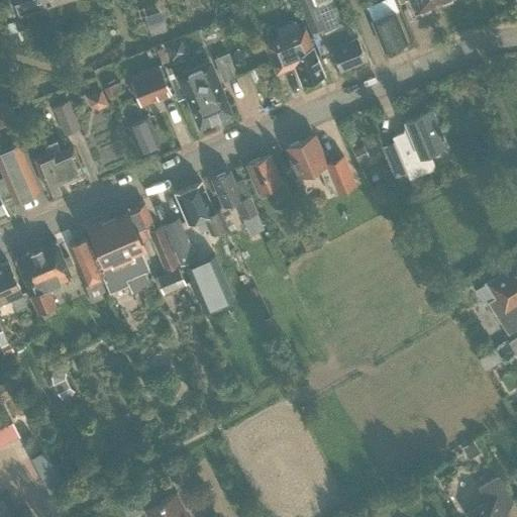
[(14,0),(19,15),(59,3),(58,0),(14,0)]
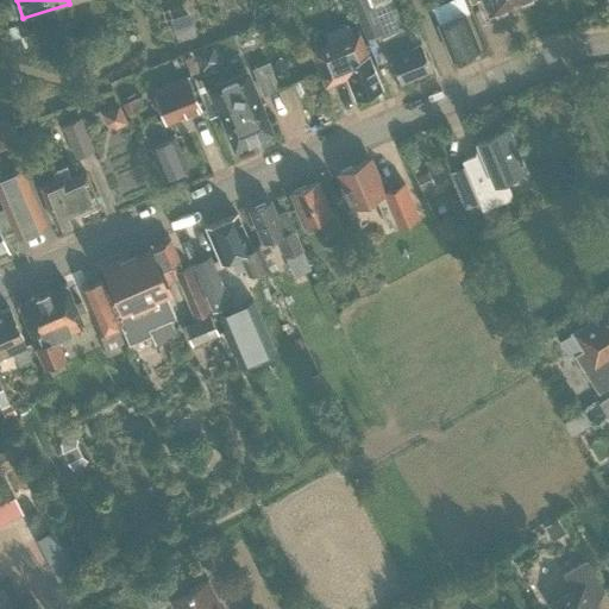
[(368,39),(381,33),(402,25),(391,0),(383,0),(372,5),(370,0),(349,0),(365,39),(368,39)]
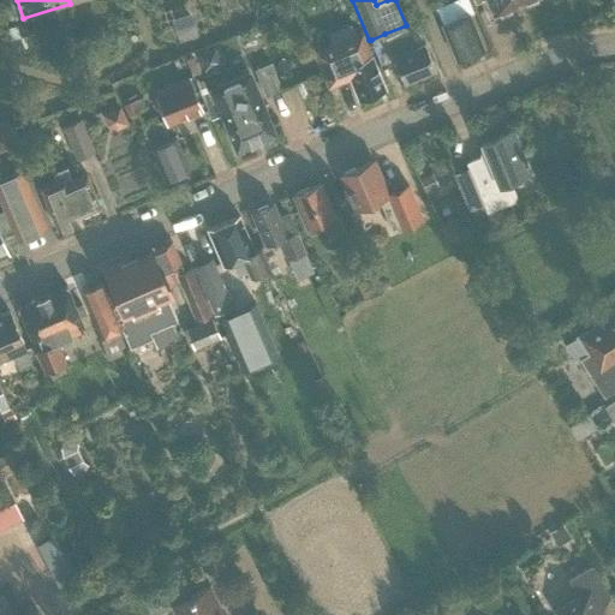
[(442,25),(457,60),(483,49),(469,16),(473,13),(467,0),(453,0),(435,7),(442,25)]
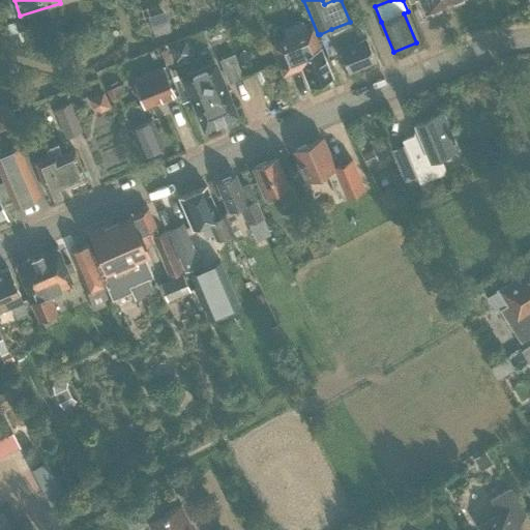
[(410,0),(411,0),(422,0),(428,10),(450,0),(451,0),(455,2),(460,0),(410,0)]
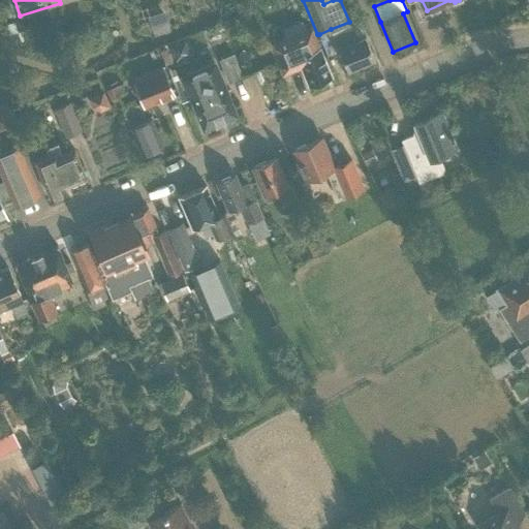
[(334,36),(340,53),(347,70),(374,60),(366,37),(358,40),(351,26),(347,27),(348,31),(334,36)]
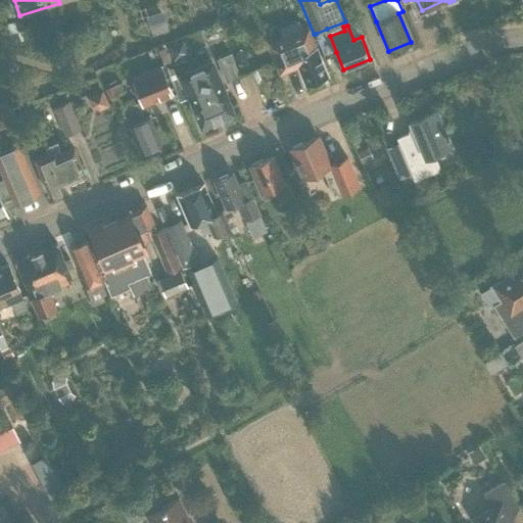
[(308,29),(294,34),(266,45),(278,76),(298,67),(305,85),(328,77),(308,29)]
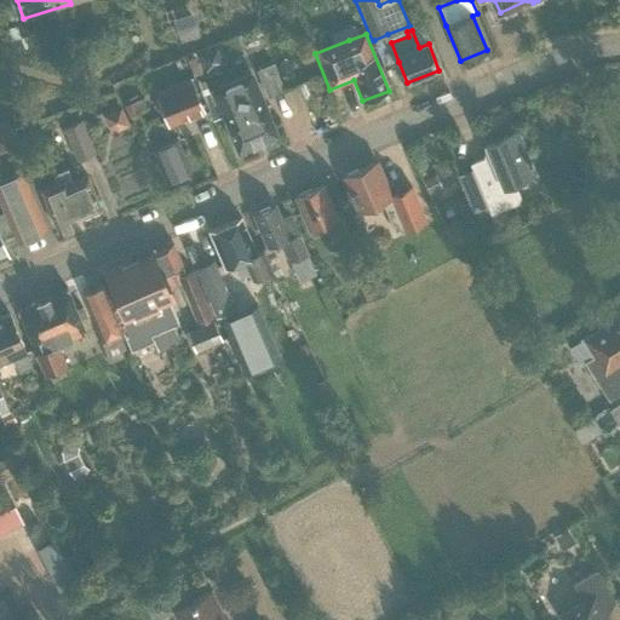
[(391,42),(388,34),(374,40),(385,67),(399,62),(391,42)]
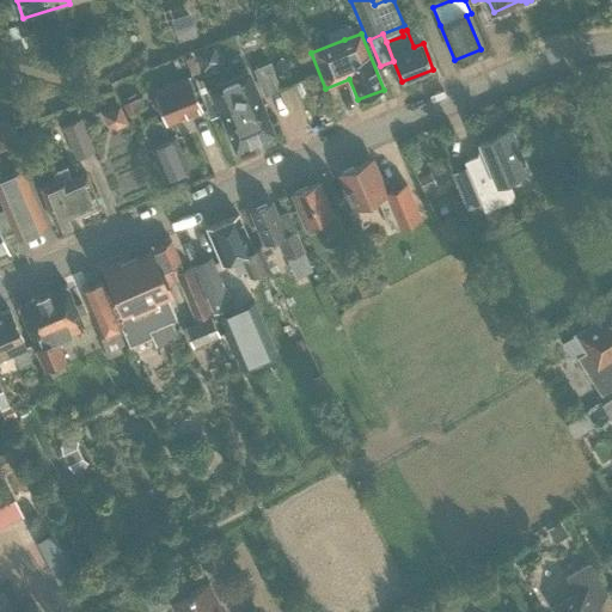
[(264,95),(279,89),(268,65),(254,71),(264,95)]
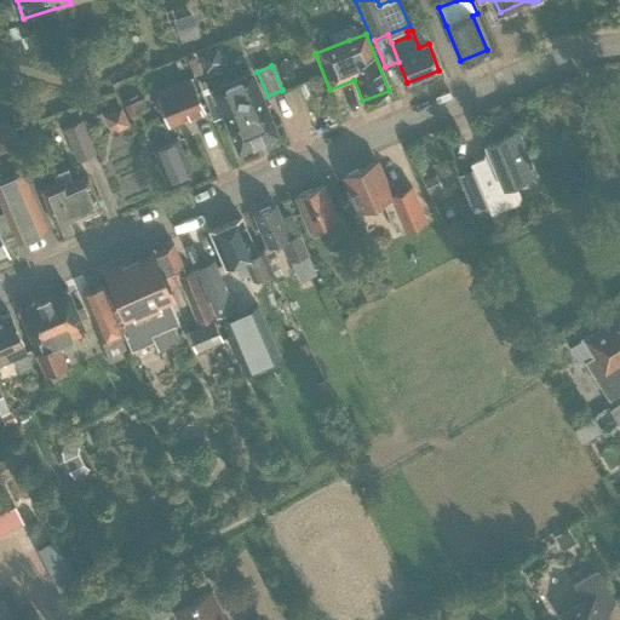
[(279,136),(253,74),(213,90),(237,151),(279,136)]
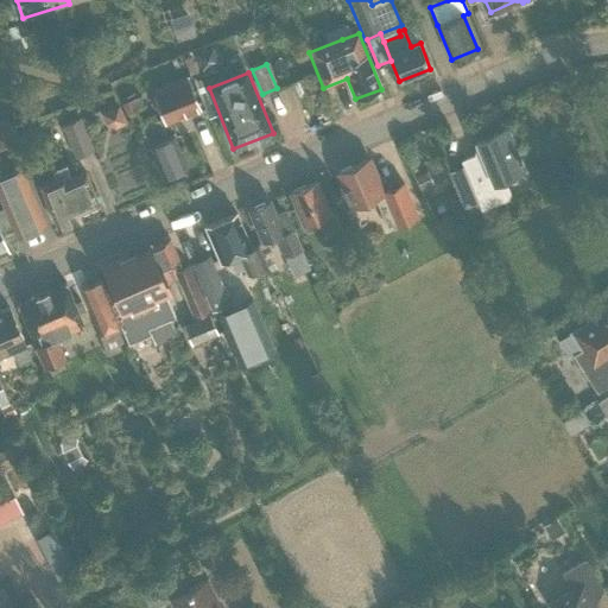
[(201,111),(189,80),(152,95),(165,125),(201,111)]
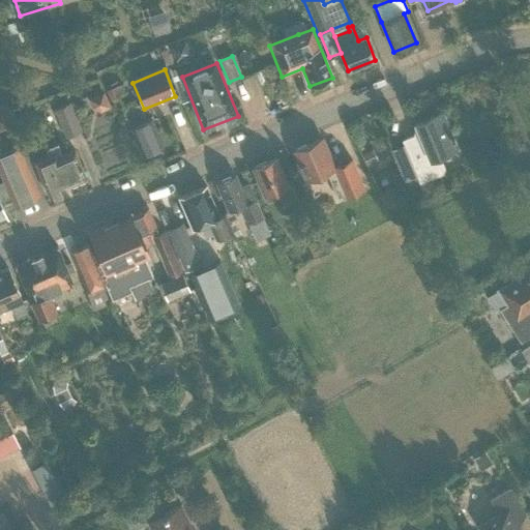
[(118,86),(106,91),(110,100),(122,95),(118,86)]
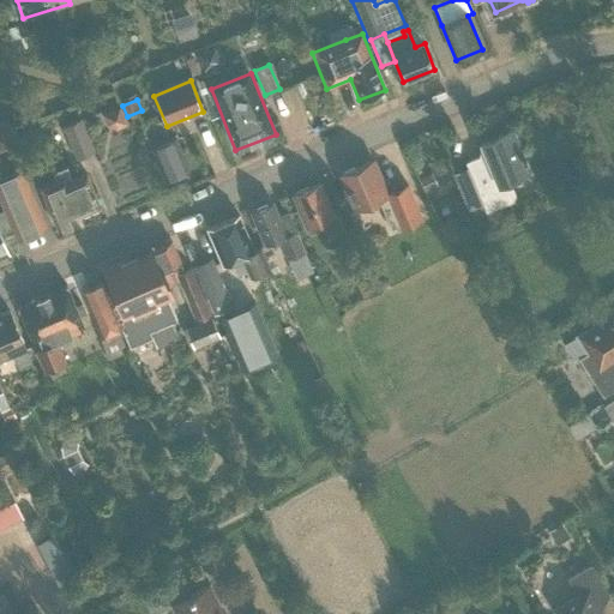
[(128,125),(120,107),(102,114),(107,125),(116,128),(128,125)]
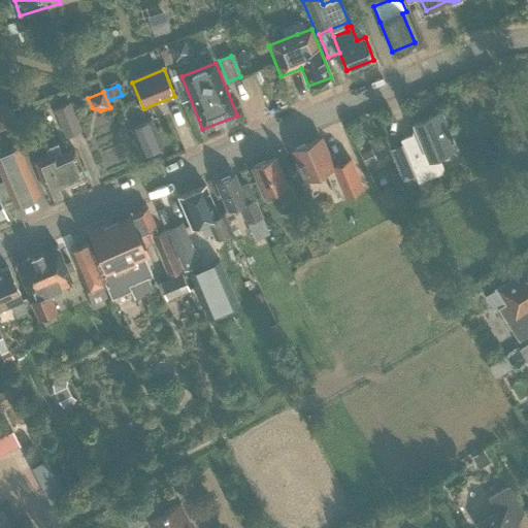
[(66,136),(81,130),(70,103),(56,109),(66,136)]
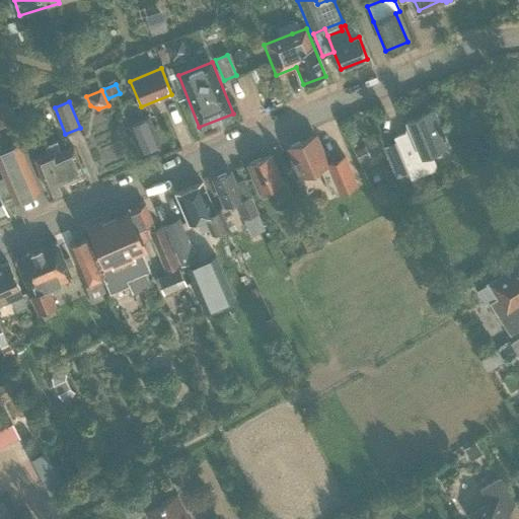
[(137,101),(121,108),(140,153),(161,145),(149,116),(144,118),(137,101)]
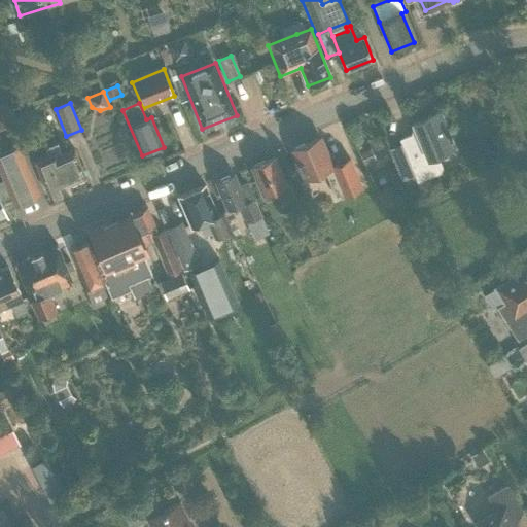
[(456,147),(441,111),(413,123),(416,132),(399,139),(418,182),(440,173),(443,167),(437,154),(456,147)]
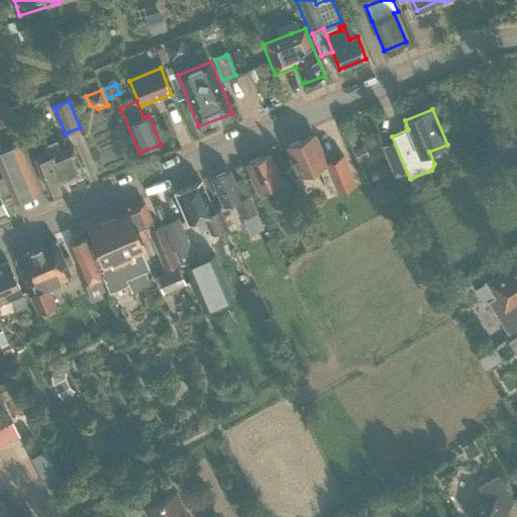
[(109,116),(73,133),(92,174),(128,158),(109,116)]
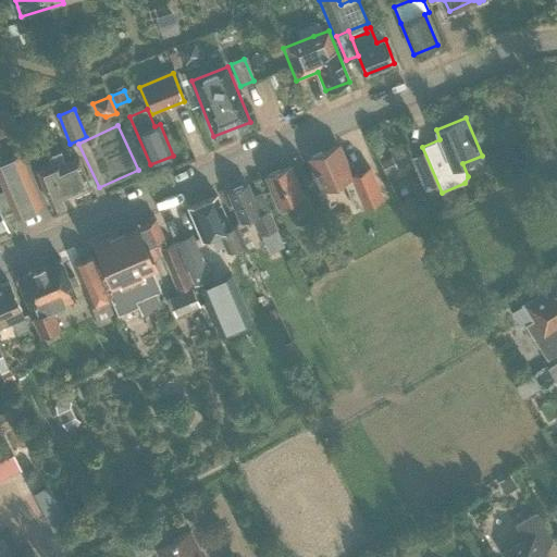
[(369,166),(350,175),(337,145),(307,158),(316,177),(321,190),(343,182),(351,202),(353,202),(354,208),(361,205),(362,207),(383,198),(369,166)]
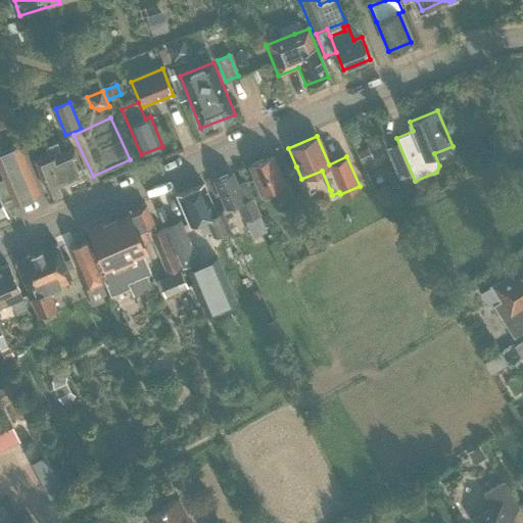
[(0,169),(4,179),(0,180),(0,218),(7,215),(0,198),(0,196),(10,193),(14,203),(40,193),(19,145),(0,152),(0,169)]
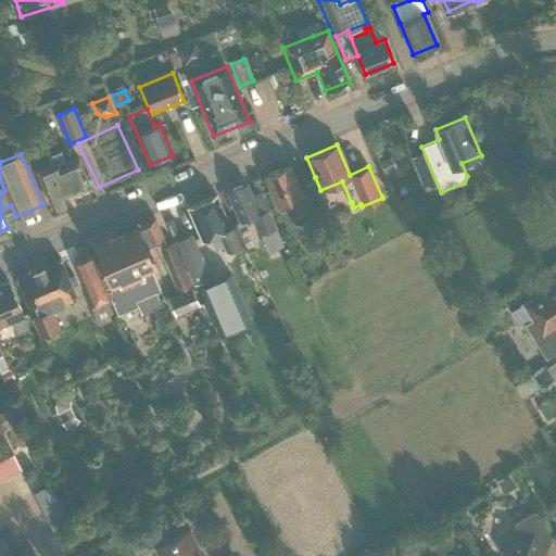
[(397,168),(392,156),(381,161),(387,174),(397,168)]
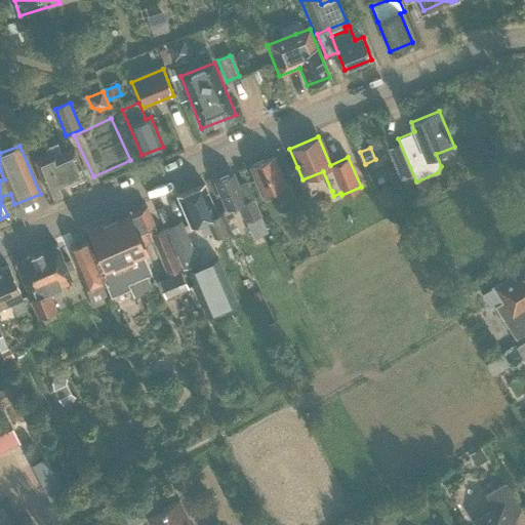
[(64,185),(85,176),(73,149),(62,154),(61,150),(35,160),(49,196),(54,194),(55,197),(63,194),(63,190),(66,189),(64,185)]
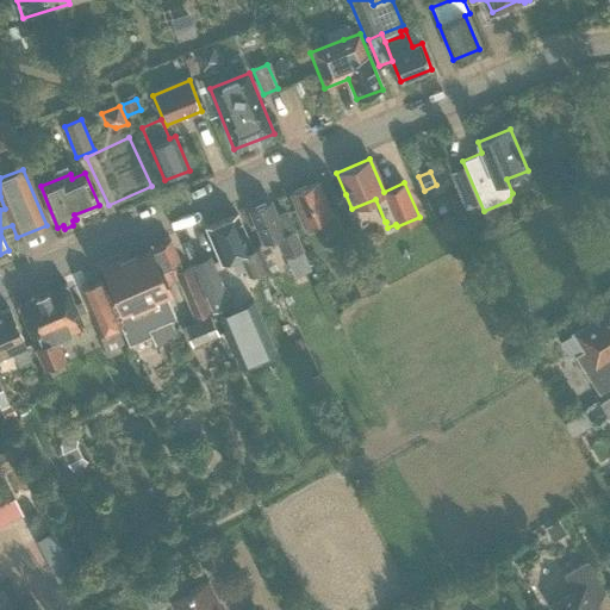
[(336,237),(344,235),(338,221),(337,222),(335,215),(332,216),(317,181),(290,193),(304,226),(317,222),(325,242),(328,241),(329,246),(337,242),(336,237)]
